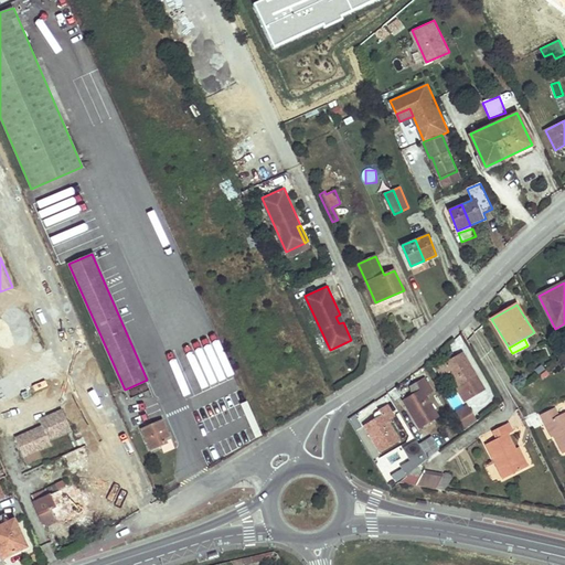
[(169,364),(184,398),(209,388),(192,353),(169,364)]
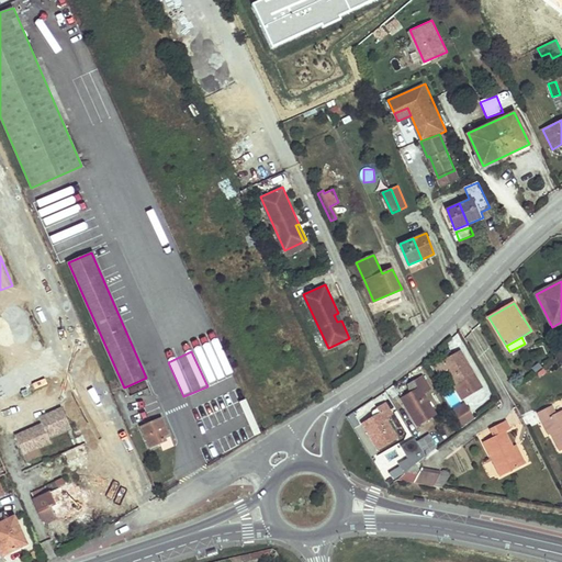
[(454,388),(464,404),(484,393),(474,375),(463,356),(458,359),(456,355),(435,367),(440,374),(448,370),(457,385),(454,388)]
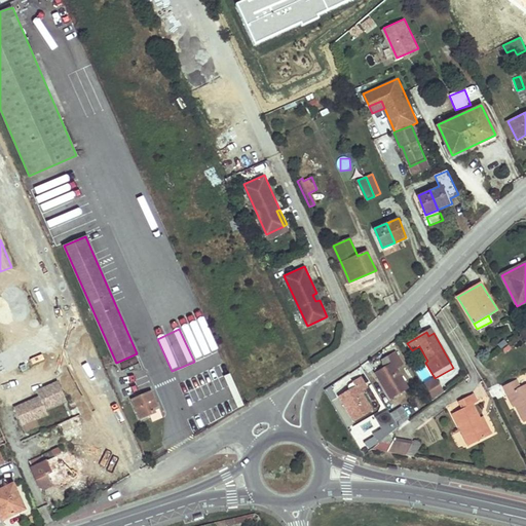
[(94,350),(87,353),(92,366),(99,364),(94,350)]
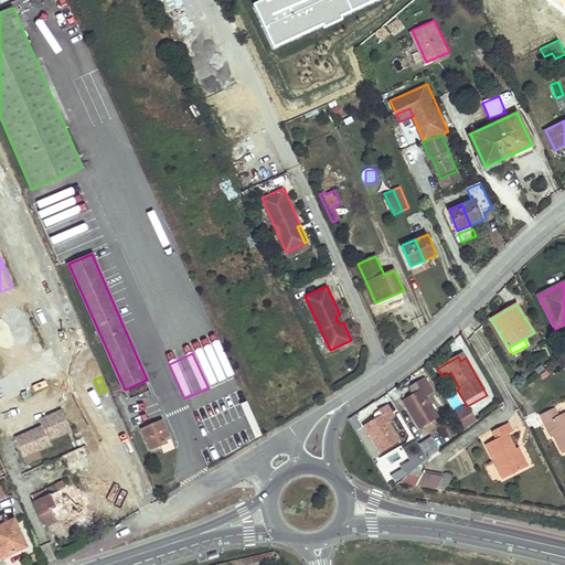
[(425,379),(413,386),(414,395),(404,402),(419,428),(438,416),(426,395),(433,392),(425,379)]
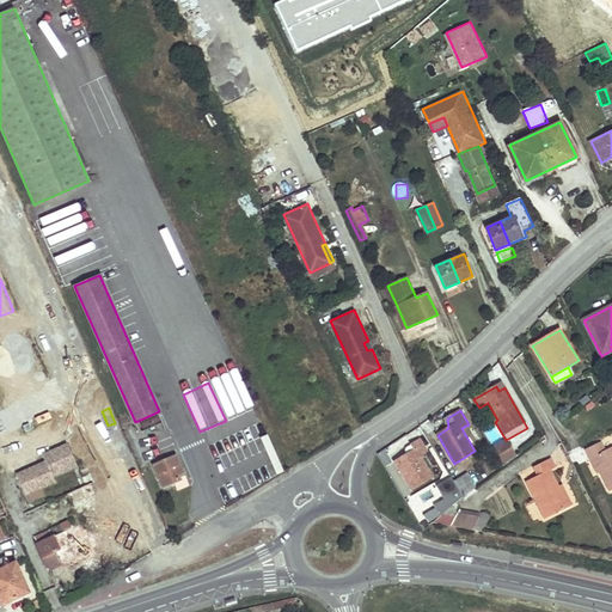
[(108,426),(104,428),(111,444),(114,444),(115,448),(124,445),(115,423),(108,426)]
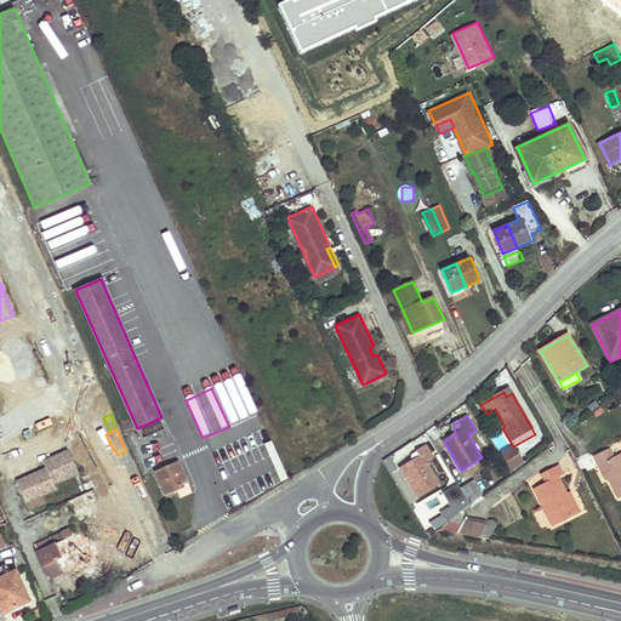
[(271,442),(263,445),(280,484),(288,480),(271,442)]
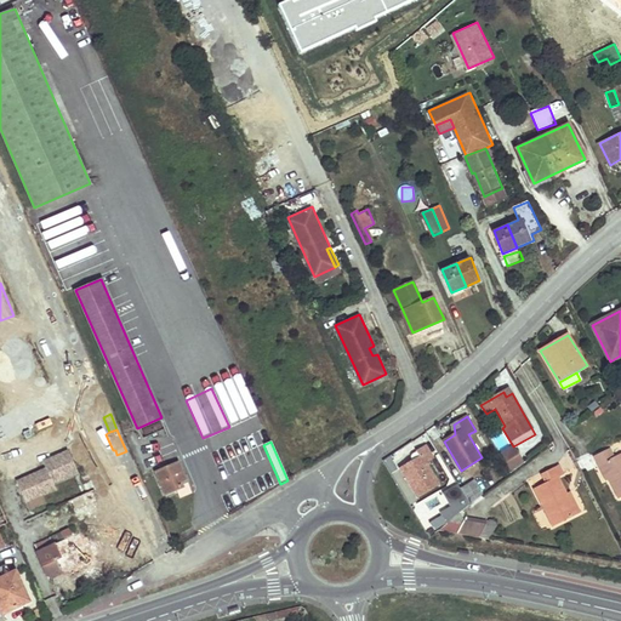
[(427,445),(412,454),(414,461),(402,468),(417,497),(439,484),(426,462),(433,457),(427,445)]
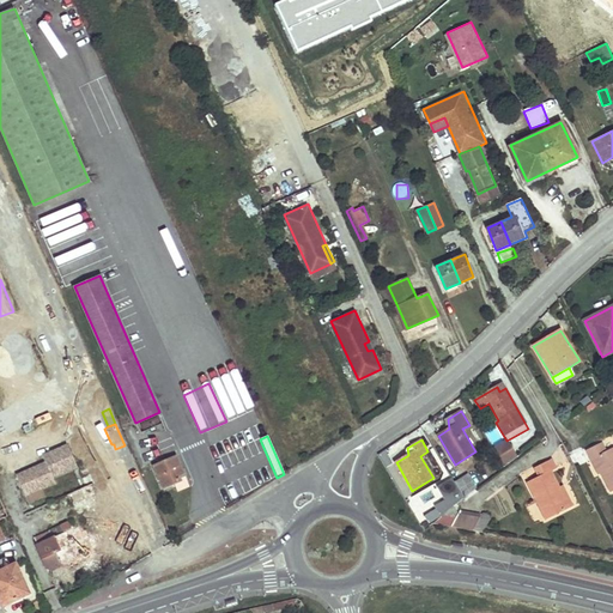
[(509,443),(495,451),(497,454),(510,445),(509,443)]
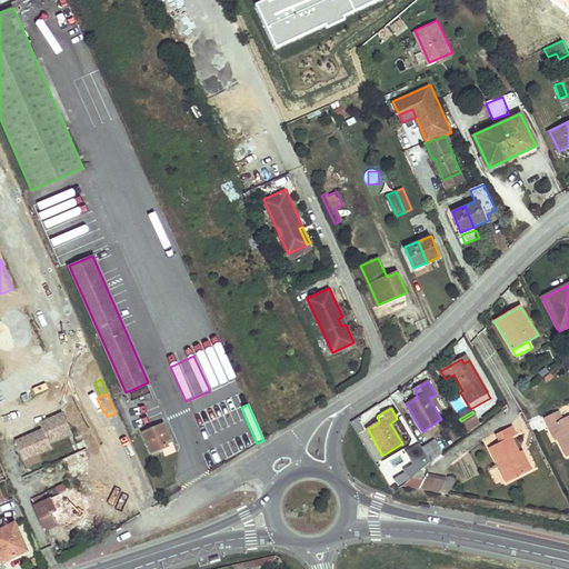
[(559,411),(545,418),(549,427),(552,426),(558,438),(568,456),(568,455),(568,415),(562,419),(559,411)]
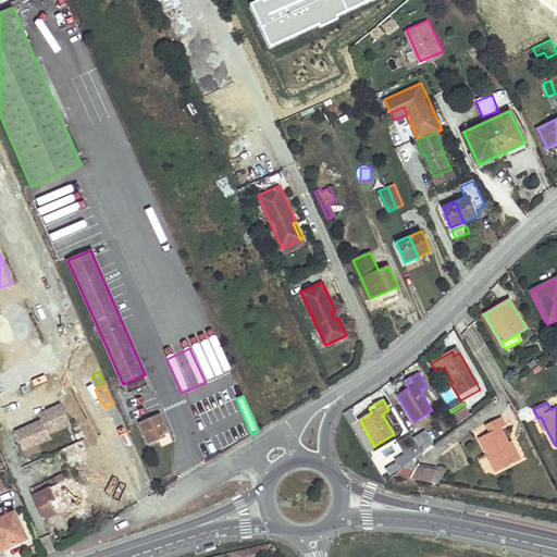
[(463,405),(452,412),(459,425),(470,417),(463,405)]
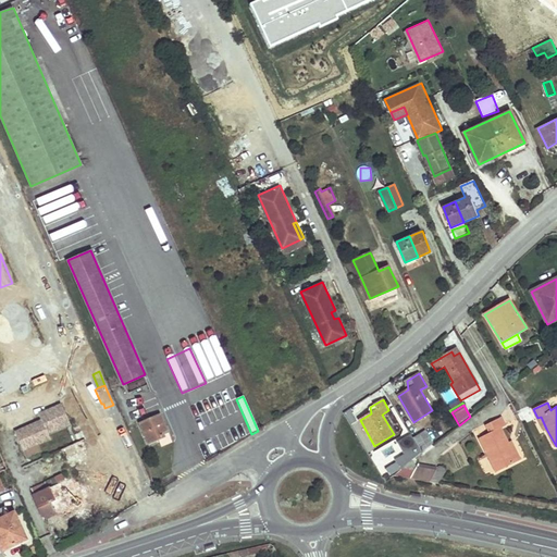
[(160,412),(140,421),(150,443),(160,438),(159,434),(163,433),(168,431),(160,412)]
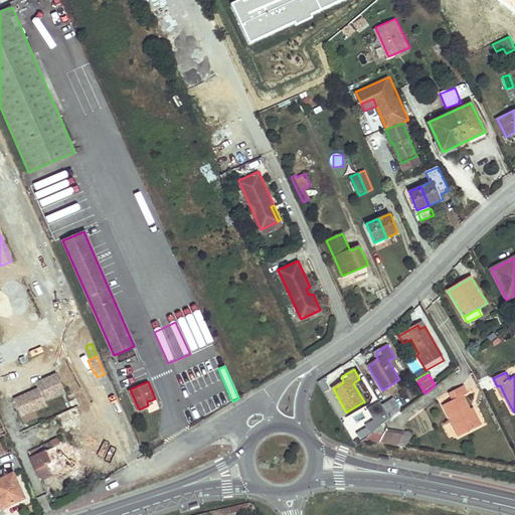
[(464,385),(450,392),(454,399),(444,404),(459,437),(480,426),(471,408),(465,395),(468,393),(464,385)]
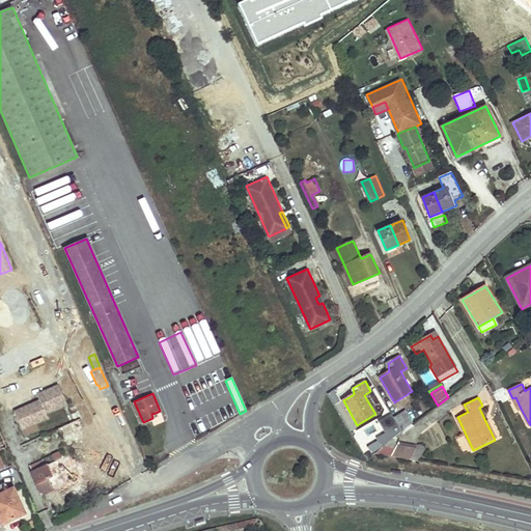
[(515,397),(512,398),(519,410),(521,409),(515,397)]
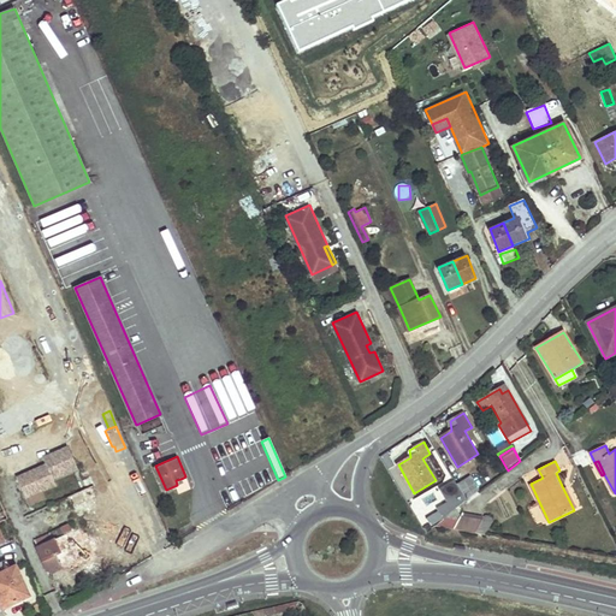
[(66,498),(80,532),(105,522),(84,471),(72,475),(80,493),(66,498)]
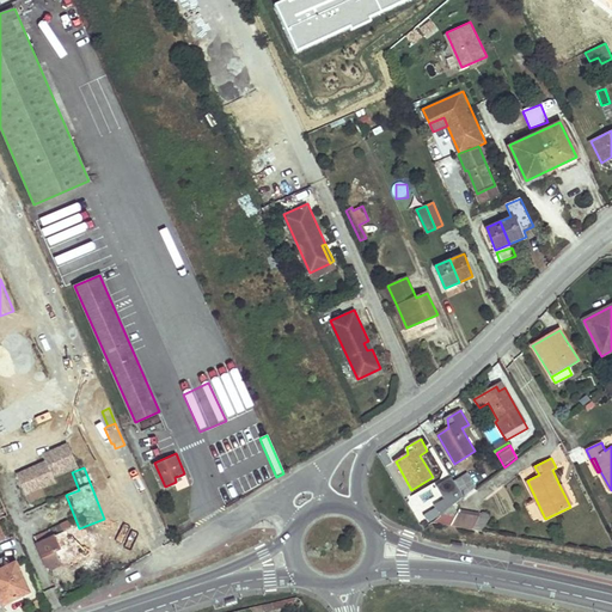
[(469,495),(476,489),(466,477),(460,481),(456,484),(464,499),(469,495)]
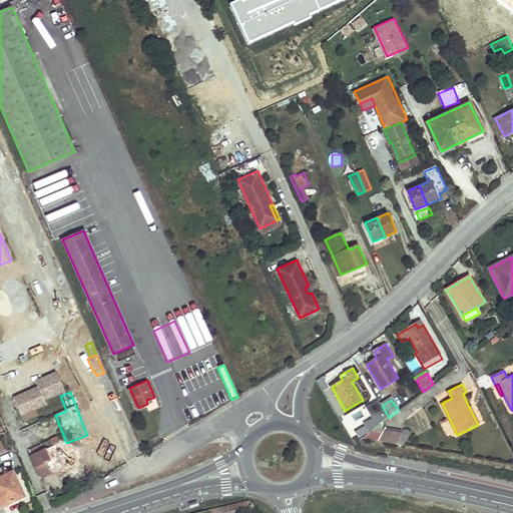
[(379,402),(368,408),(379,425),(389,418),(382,406),(379,402)]
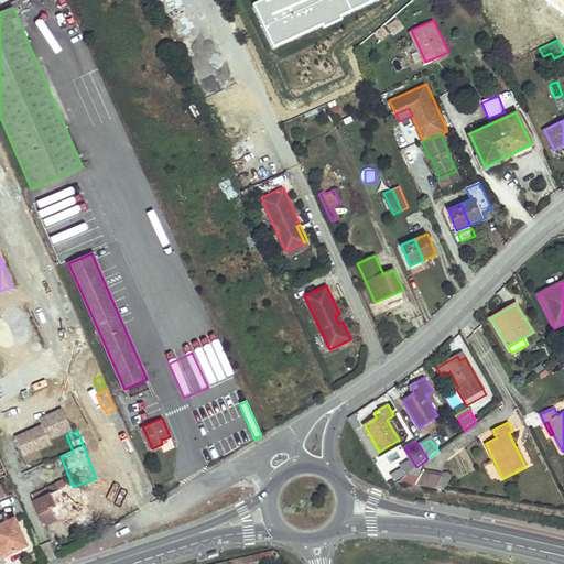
[(43,443),(28,449),(38,472),(53,465),(43,443)]
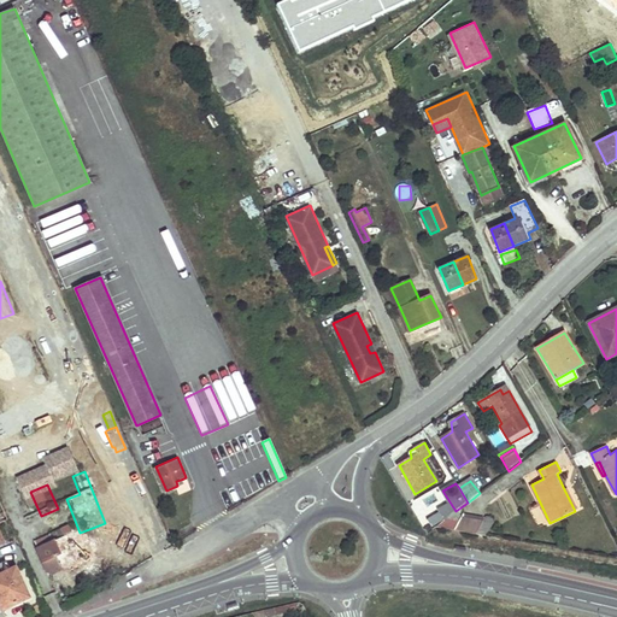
[(568,488),(564,489),(575,511),(577,509),(568,488)]
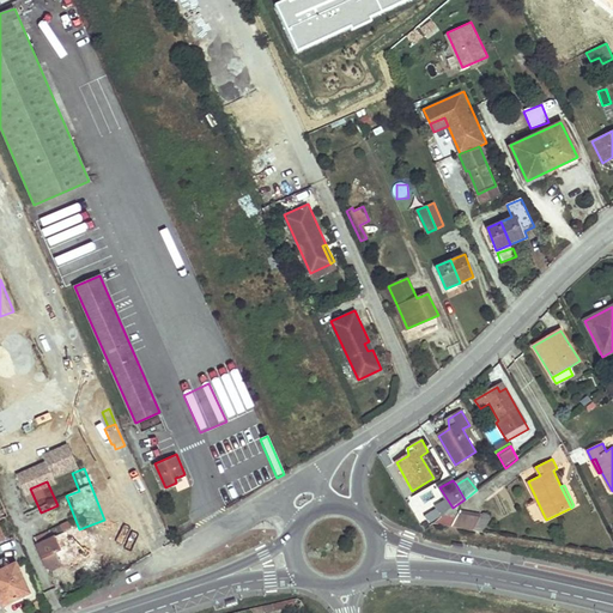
[(439,487),(432,492),(444,514),(453,508),(439,487)]
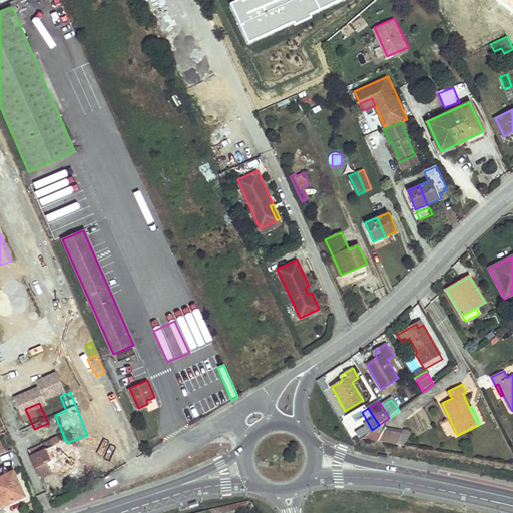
[(25,409),(14,414),(23,434),(34,429),(25,409)]
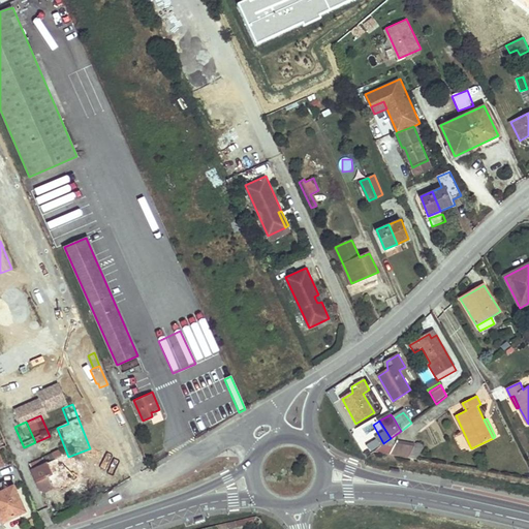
[(122,424),(95,435),(96,437),(101,435),(103,439),(116,434),(116,436),(125,432),(122,424)]
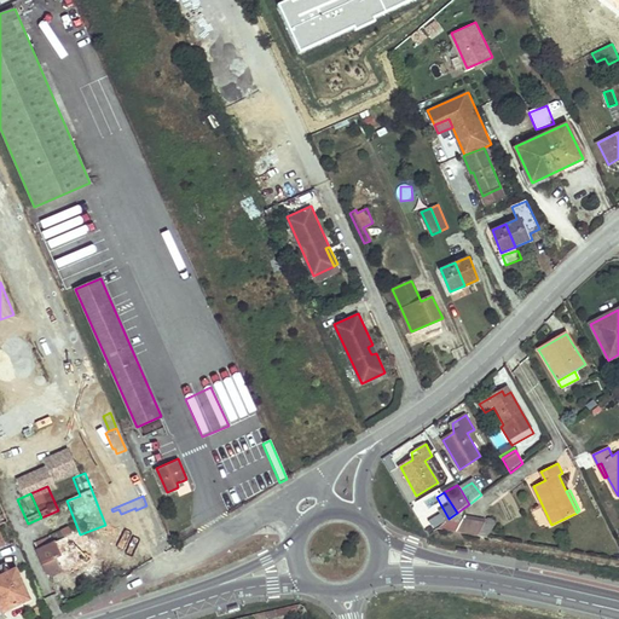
[(457,516),(453,531),(476,536),(479,520),(457,516)]
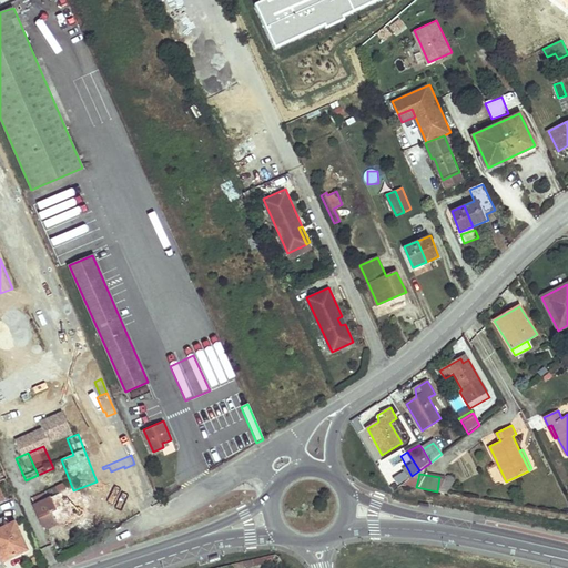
[(57,487),(47,492),(50,498),(60,494),(57,487)]
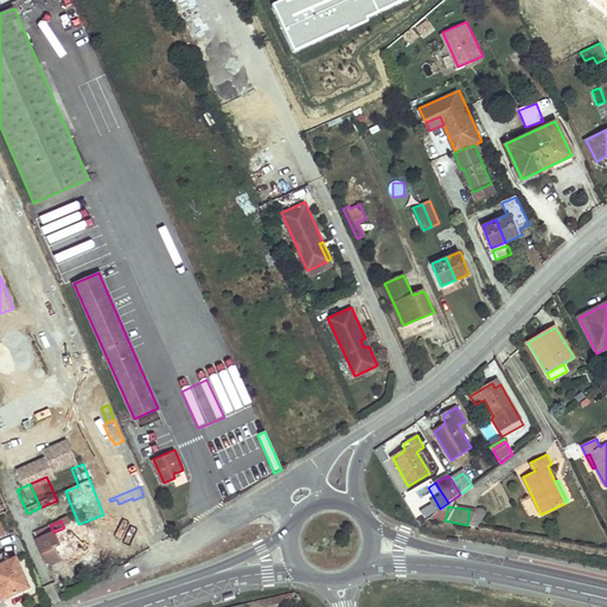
[(48,560),(71,549),(82,544),(72,524),(64,528),(53,532),(50,525),(34,532),(43,550),(48,560)]
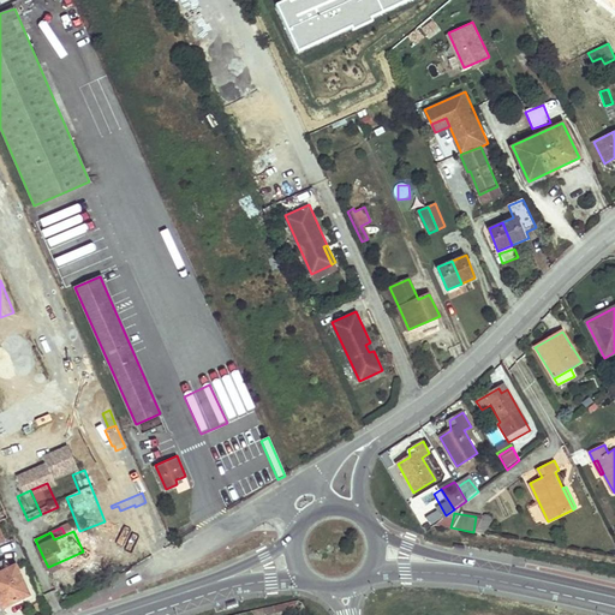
[(51,572),(75,561),(72,556),(48,567),(51,572)]
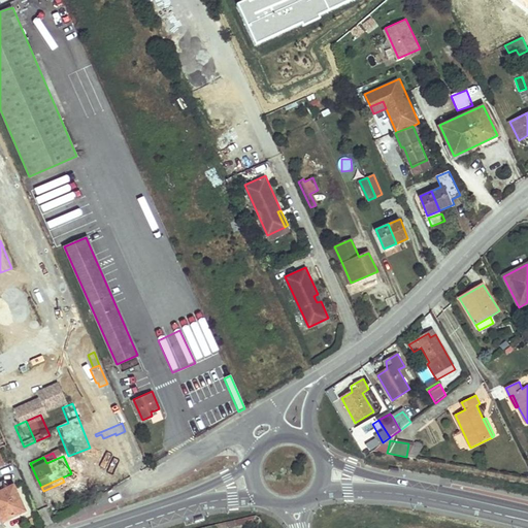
[(13,485),(0,491),(0,516),(11,512),(13,516),(25,510),(13,485)]
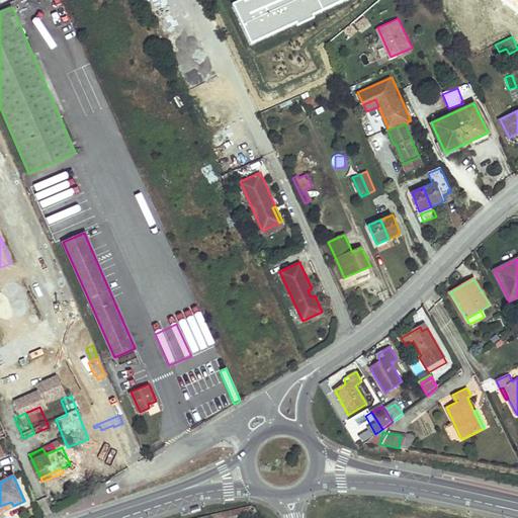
[(11,502),(0,506),(0,509),(1,511),(13,506),(11,502)]
